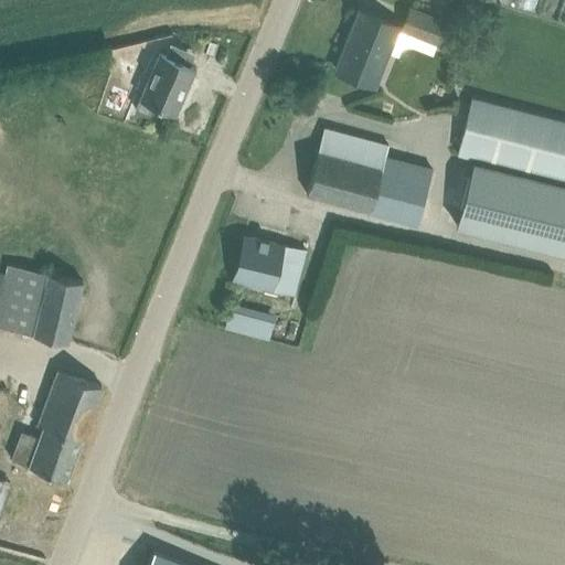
[(532,10),(534,0),(518,0),(516,6),(532,10)]
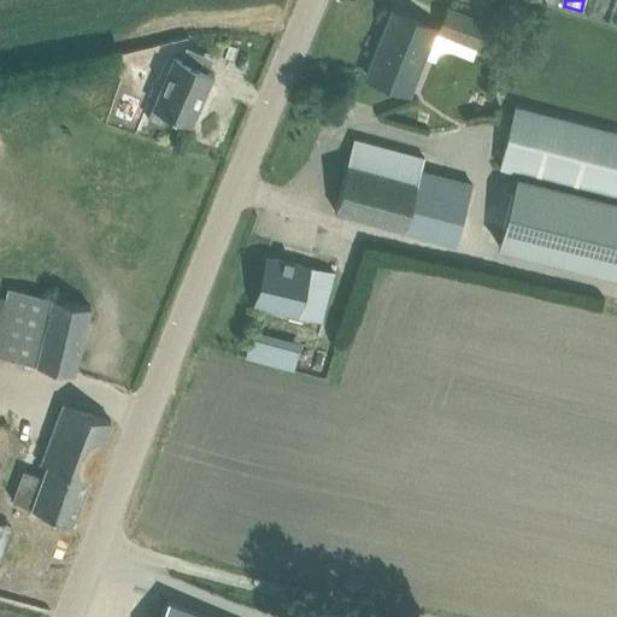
[(486,16),(495,30),(509,21),(499,7),(486,16)]
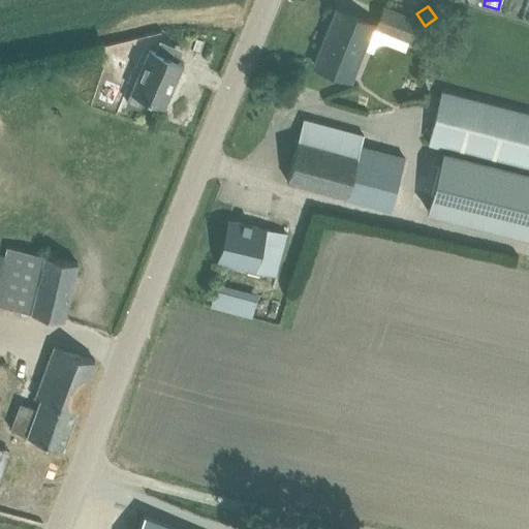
[(382,8),(374,29),(409,41),(416,21),(382,8)]
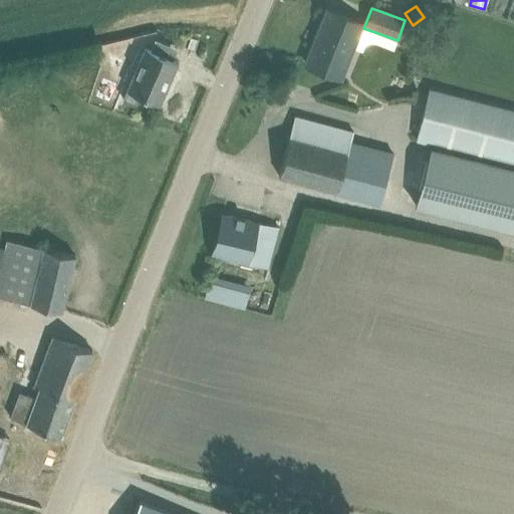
[(306,64),(324,71),(338,77),(360,23),(327,10),(306,64)]
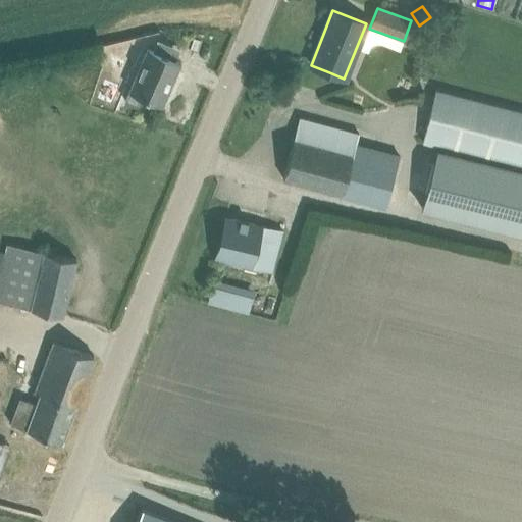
[(139,107),(143,97),(161,104),(179,62),(148,49),(125,101),(139,107)]
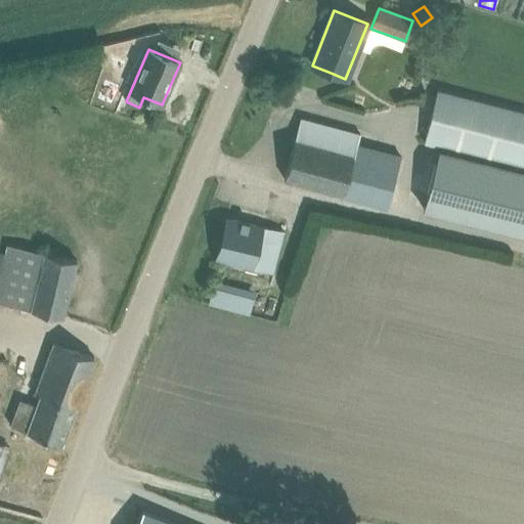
[(437,145),(440,146),(523,167),(523,111),(436,89),(423,142),(428,143),(437,145)]
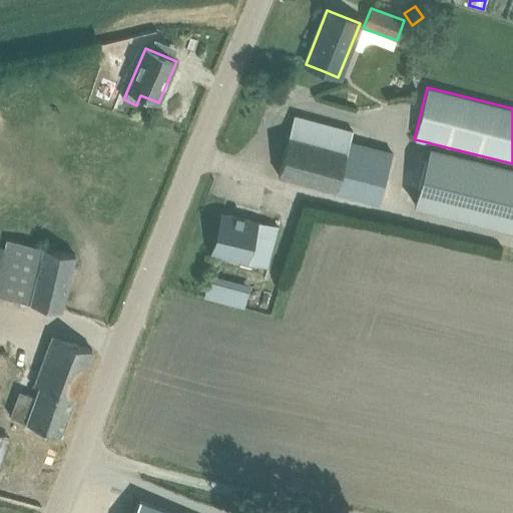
[(353,130),(294,115),(278,175),(302,181),(324,186),(380,202),(393,153),(350,141),(353,130)]
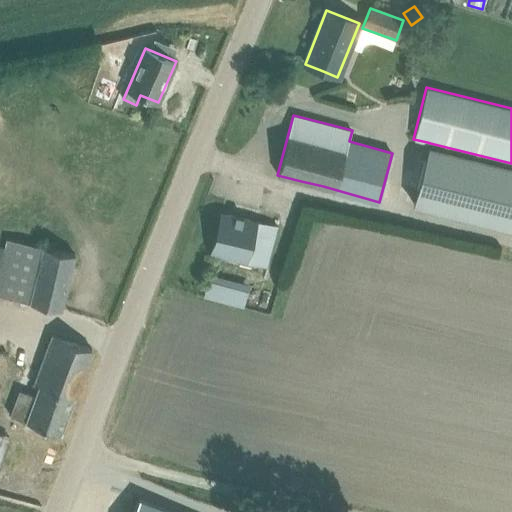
[(511,163),(430,143),(412,205),(511,230),(511,163)]
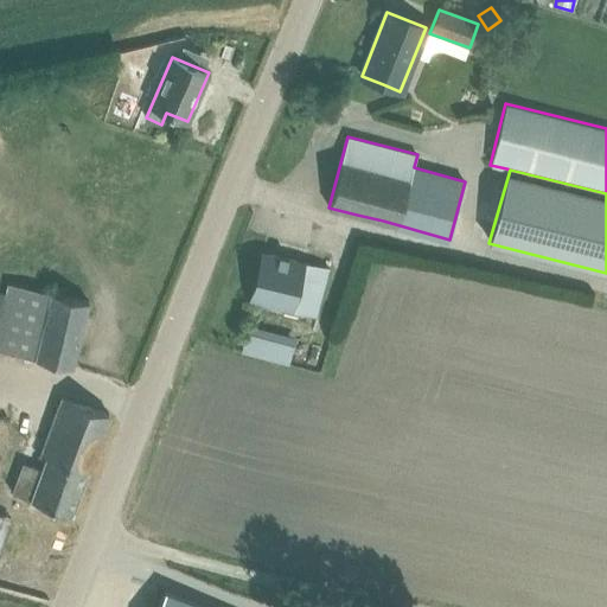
[(261,250),(249,299),(317,315),(328,268),(261,250)]
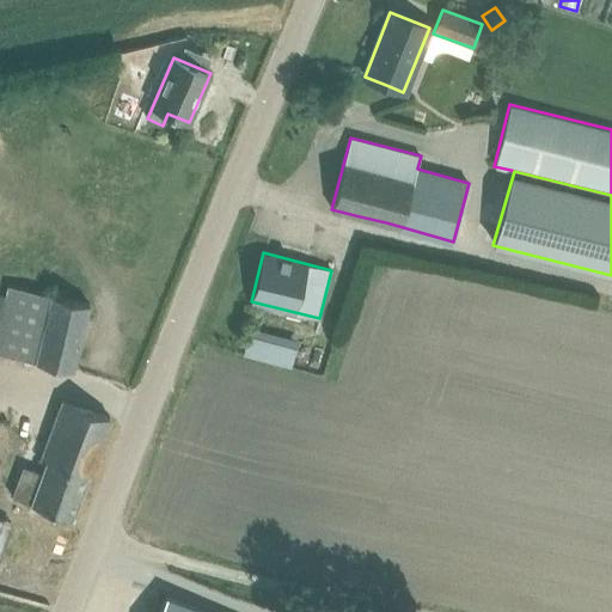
[(36,362),(50,366),(73,372),(90,305),(53,295),(36,362)]
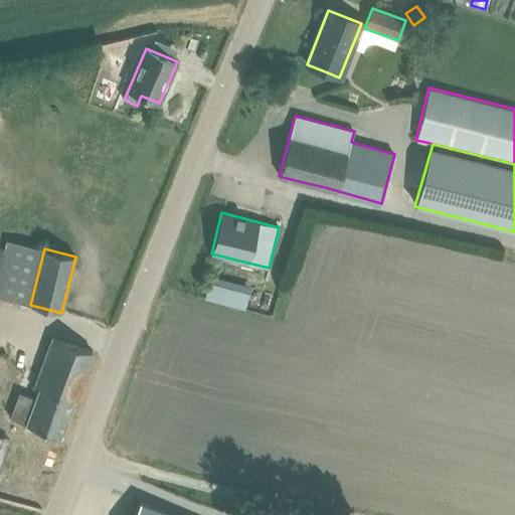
[(249,294),(209,283),(205,298),(245,309),(249,294)]
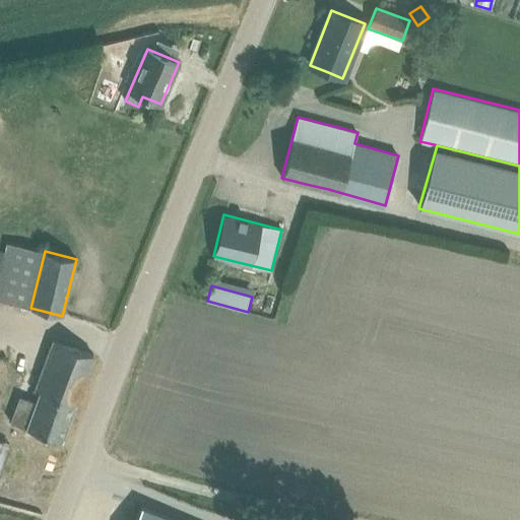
[(10,423),(43,435),(62,442),(93,355),(52,340),(34,391),(41,393),(37,403),(20,397),(10,423)]
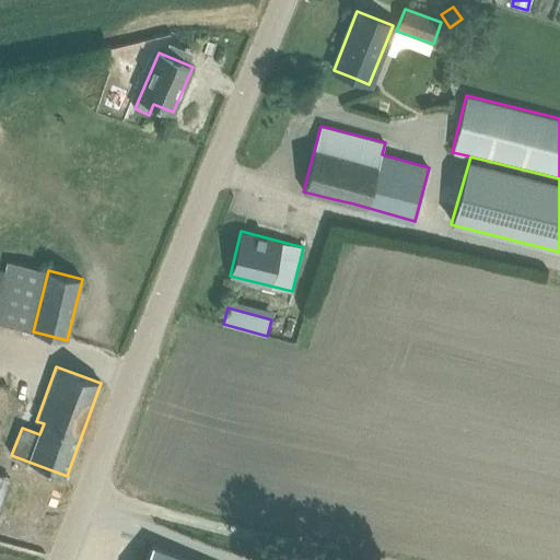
[(188,559),(152,546),(146,559),(188,559)]
